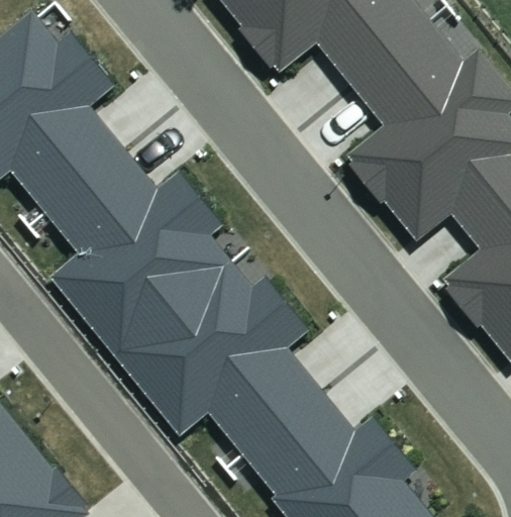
[(316,43),(349,85),(429,20),(413,0),(219,0),(241,27),(238,30),(269,69),(274,65),(280,72),(316,43)]
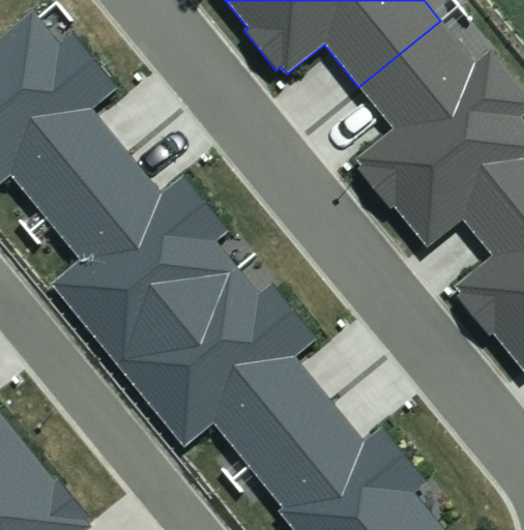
[(58,45),(32,13),(0,39),(0,184),(10,176),(45,219),(126,152),(91,109),(118,88),(73,33),(58,45)]
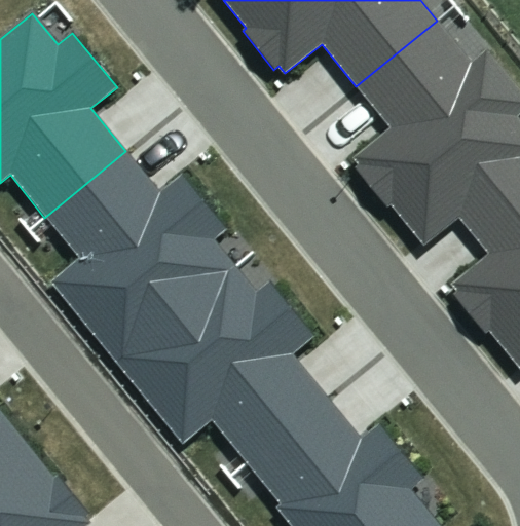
[(423,246),(457,218),(519,167),(519,121),(517,117),(519,114),(519,90),(487,50),(472,63),(437,21),(356,86),(390,128),(354,157),(360,164),(356,167),(387,208),(391,204),(423,246)]
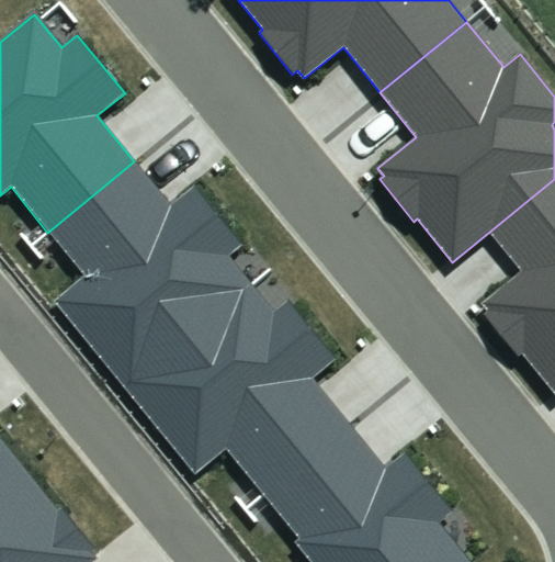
[(169,205),(134,161),(47,233),(85,278),(53,303),(124,390),(252,285),(228,257),(241,246),(192,186),(169,205)]
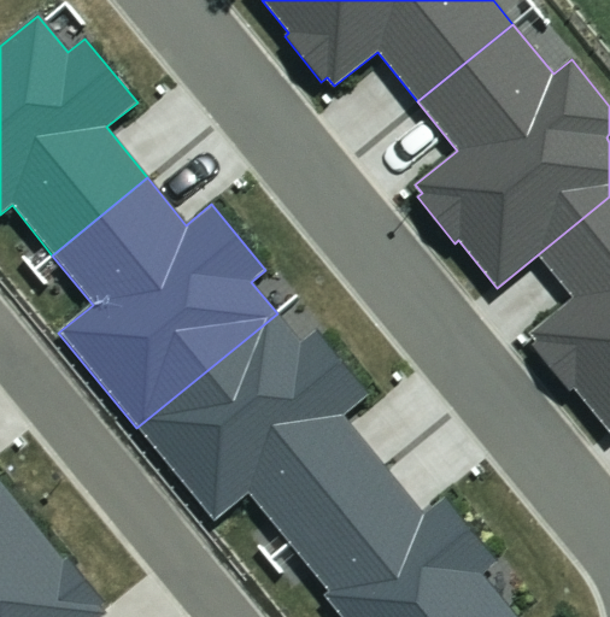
[(609,433),(609,197),(537,256),(572,298),(531,333),(538,340),(532,345),(569,392),(574,388),(609,433)]
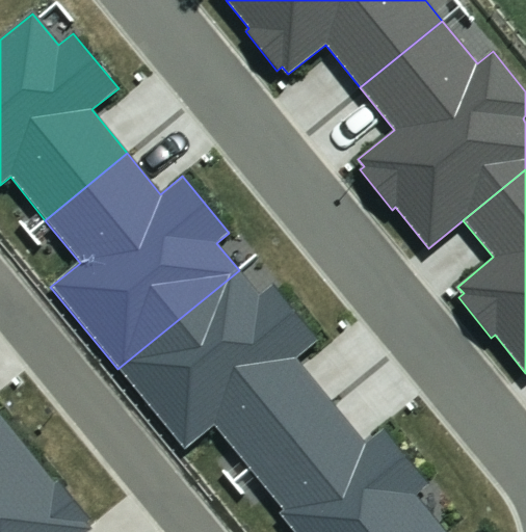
[(260,296),(239,270),(117,369),(184,450),(214,426),(248,468),(331,400),(296,358),(318,341),(272,285),(260,296)]
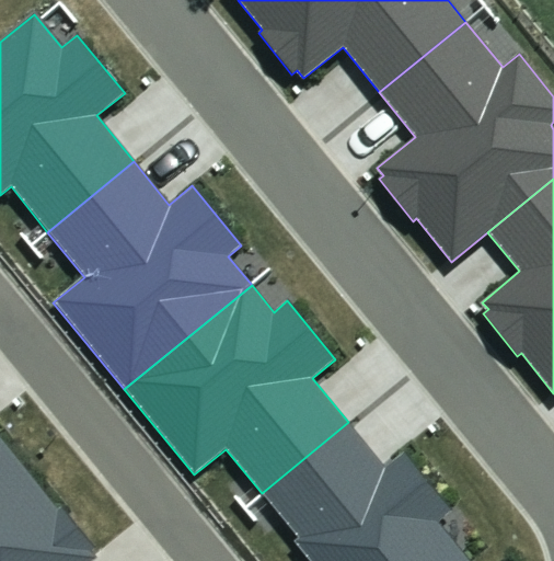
[(385,467),(348,422),(262,493),(300,539),(295,544),(309,560),(469,560),(436,521),(450,510),(403,453),(385,467)]
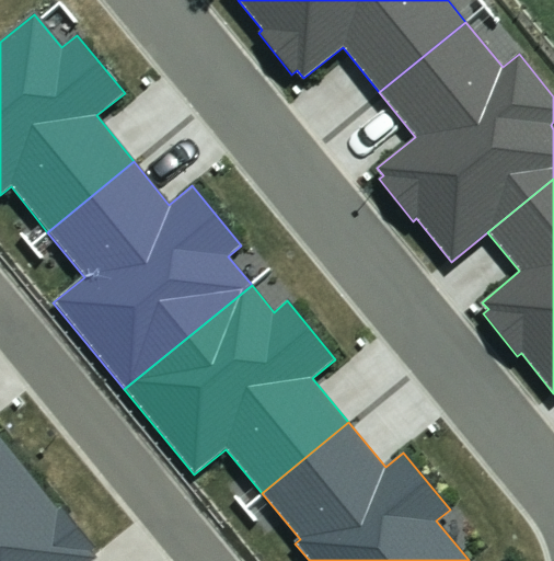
[(0,560),(83,560),(92,554),(0,438),(0,560)]
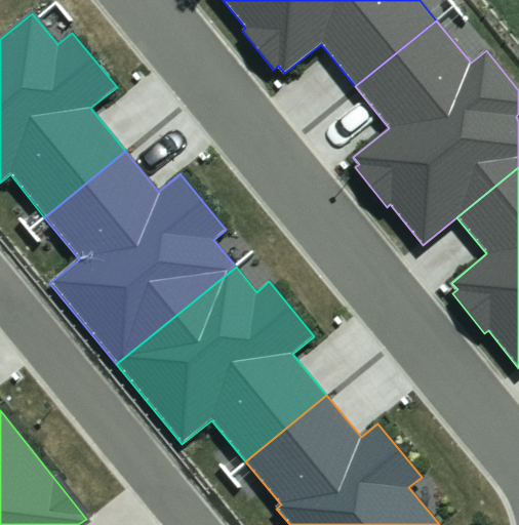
All buildings are outlined.
